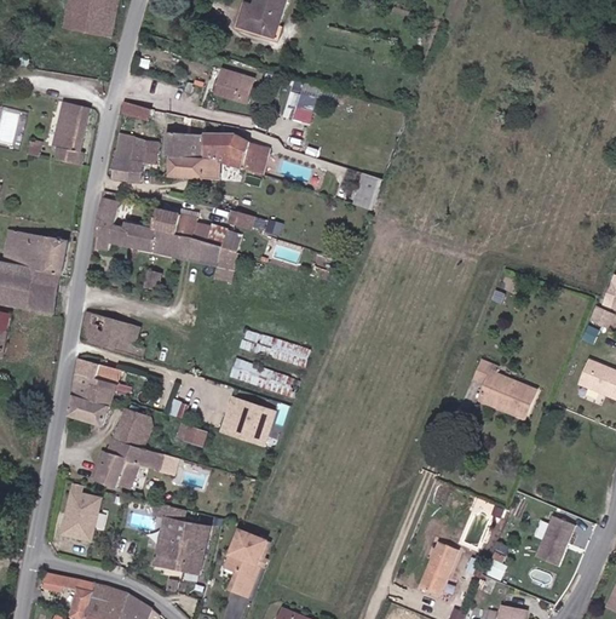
[(67,0),(62,28),(110,36),(116,0),(67,0)]
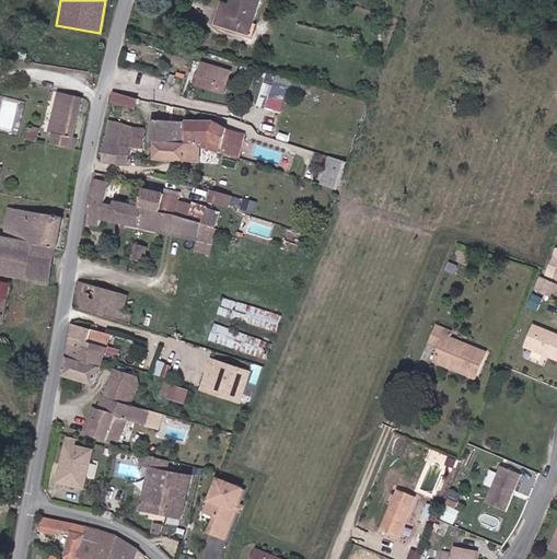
[(230,0),(228,6),(221,3),(215,23),(247,33),(257,0),(230,0)]
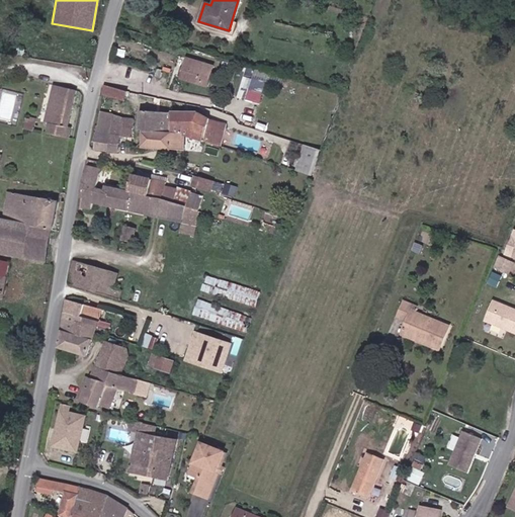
[(185,58),(179,77),(204,85),(210,66),(185,58)]
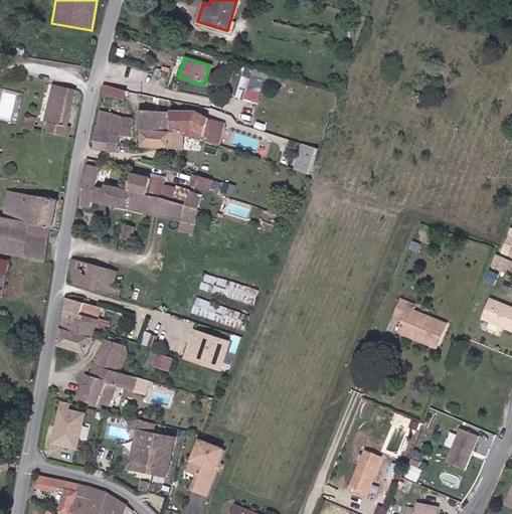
[(158,76),(160,68),(154,67),(152,74),(158,76)]
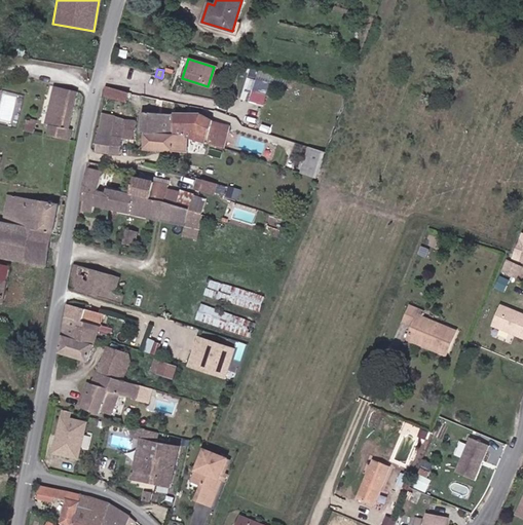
[(247,75),(239,96),(248,99),(252,87),(260,90),(263,80),(247,75)]
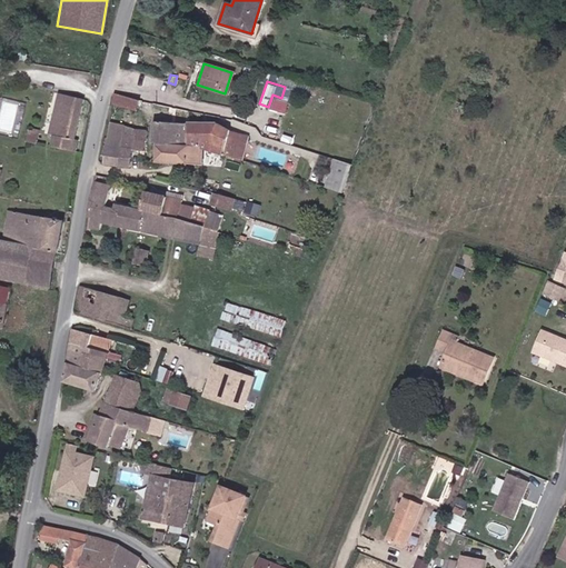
[(139,99),(113,92),(110,102),(137,110),(139,99)]
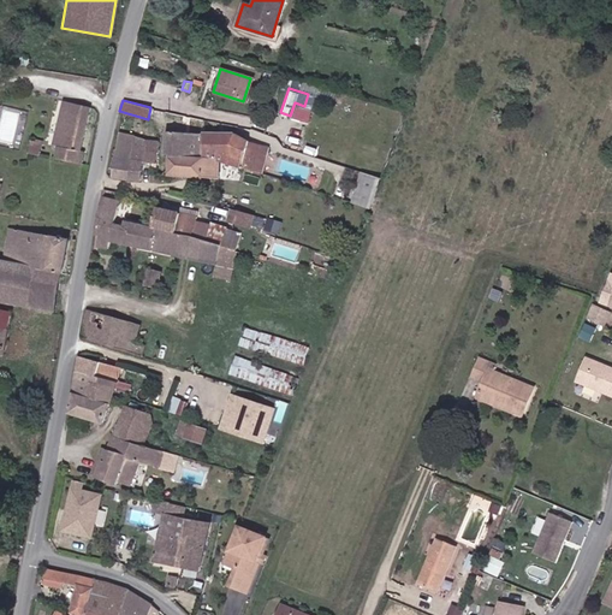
[(52,158),(78,163),(81,152),(77,151),(88,107),(60,101),(51,145),(54,146),(52,158)]
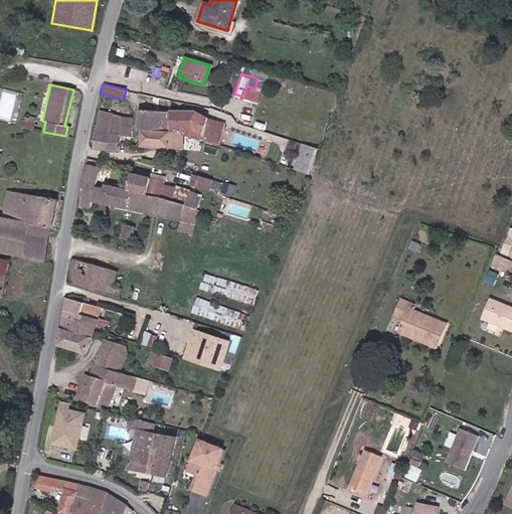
[(150,122),(151,110),(138,109),(137,121),(150,122)]
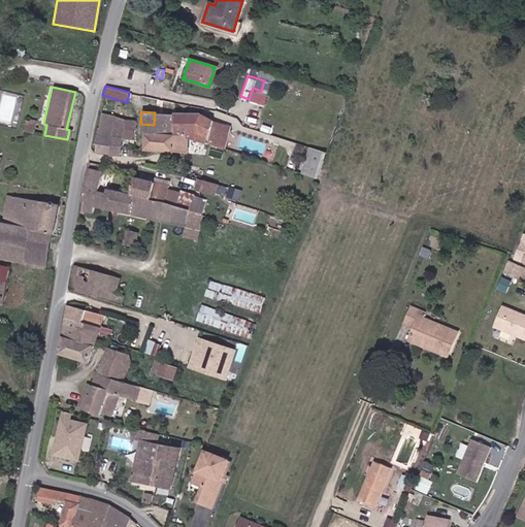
[(100,112),(96,151),(110,153),(113,114),(100,112)]
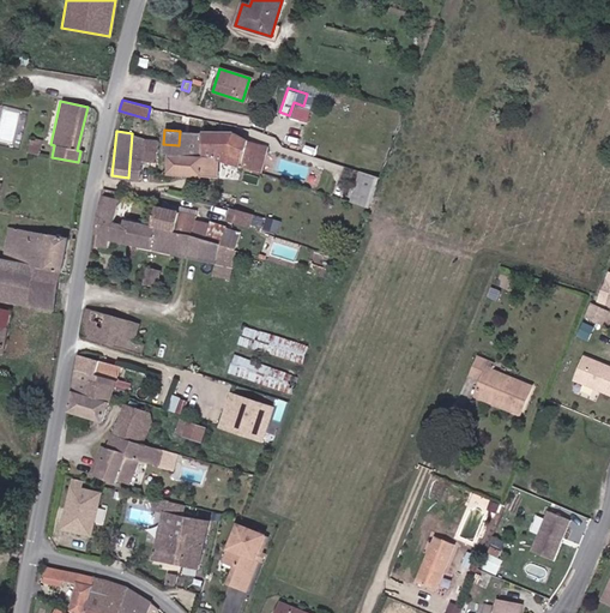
[(200,156),(200,132),(180,131),(179,145),(163,144),(163,155),(165,155),(182,156),(182,154),(200,156)]
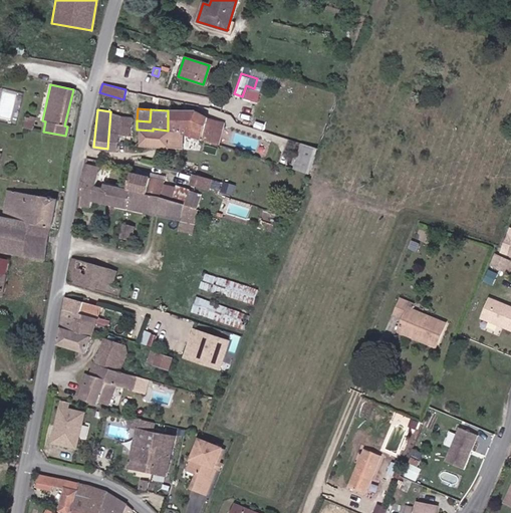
[(209,142),(215,119),(205,117),(205,116),(194,110),(168,110),(168,131),(180,131),(180,134),(181,135),(209,142)]
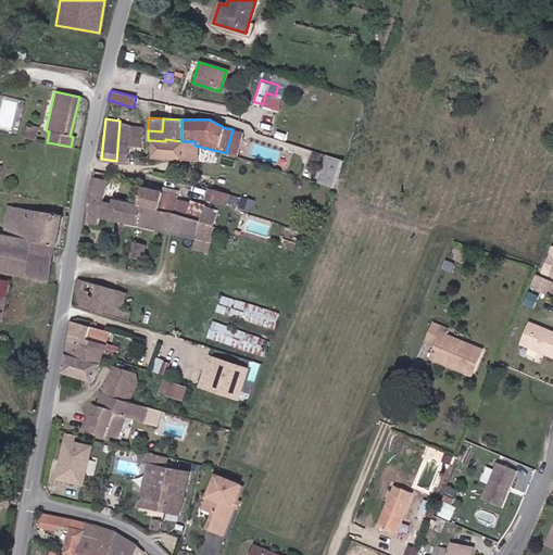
[(120,121),(116,161),(125,162),(126,146),(128,144),(129,133),(130,125),(120,121)]
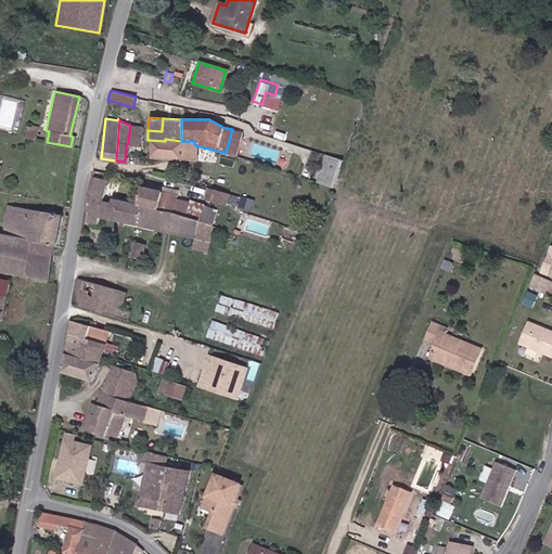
[(23,138),(33,139),(36,126),(26,124),(23,138)]
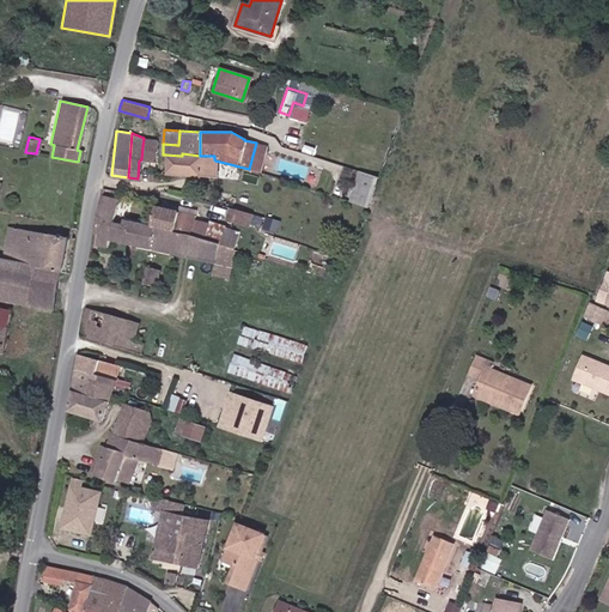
[(249,169),(257,171),(265,145),(256,143),(249,169)]
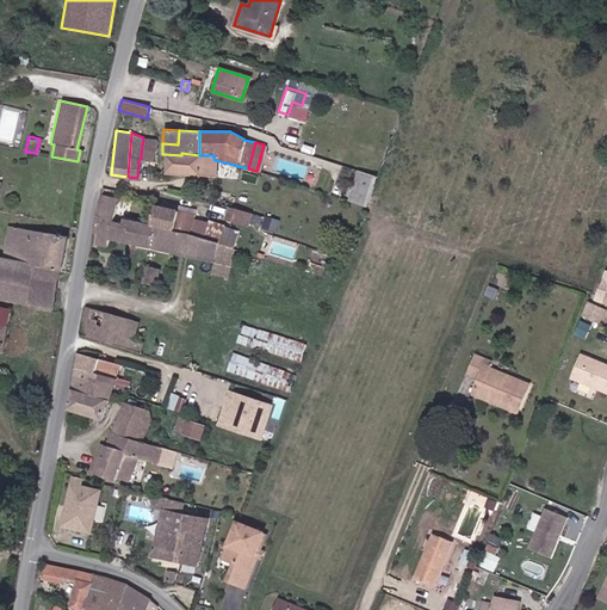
[(154,161),(155,147),(142,146),(141,159),(148,160),(154,161)]
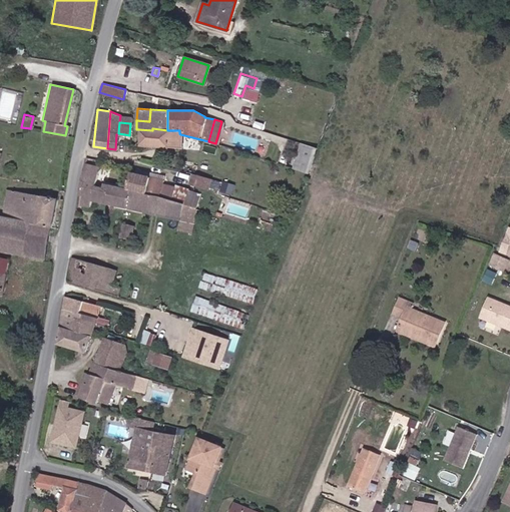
[(180,146),(180,134),(179,133),(179,130),(167,130),(152,128),(152,130),(138,129),(139,145),(167,147),(167,146),(180,146)]
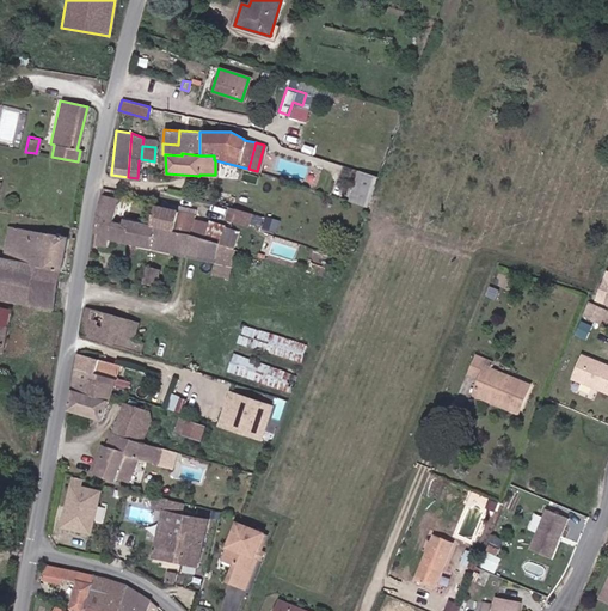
[(363,206),(375,175),(355,169),(345,200),(363,206)]
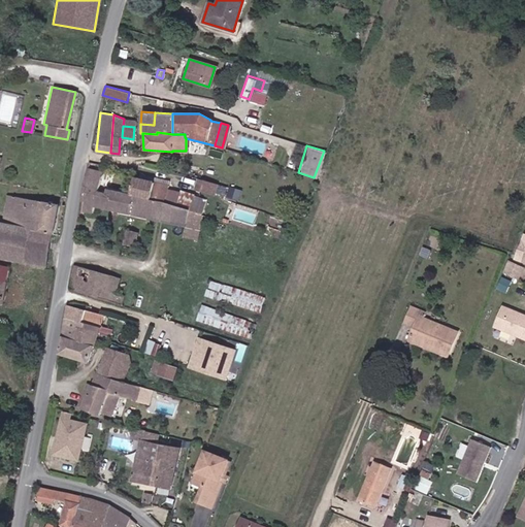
[(92,205),(151,219),(155,200),(150,199),(149,200),(128,195),(128,193),(120,192),(111,190),(115,175),(110,174),(112,167),(88,161),(78,200),(84,201),(81,211),(91,213),(92,205)]
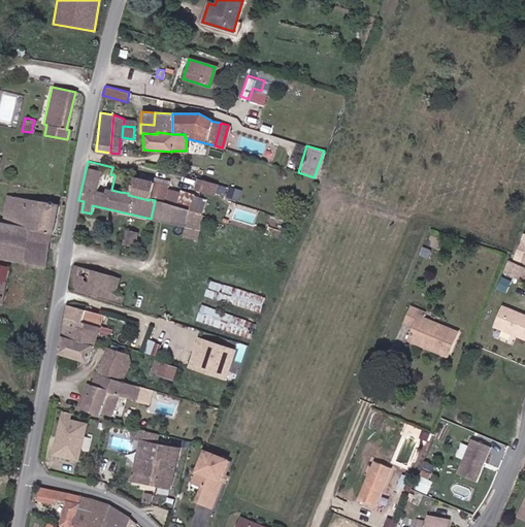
[(111,190),(120,192),(124,177),(115,175),(111,190)]
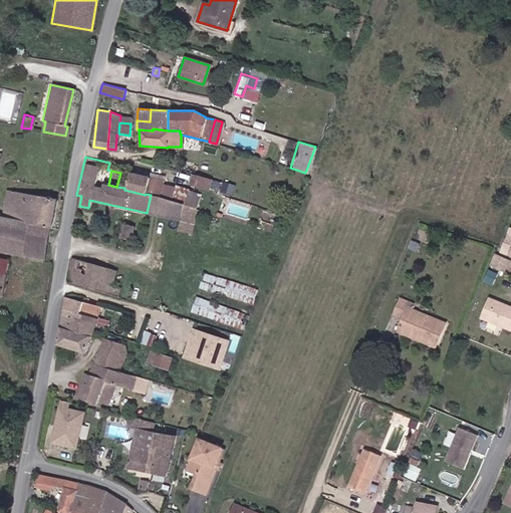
[(183,204),(195,208),(199,195),(195,193),(196,192),(174,184),(174,186),(162,183),(163,180),(130,172),(128,179),(161,186),(159,197),(183,204)]
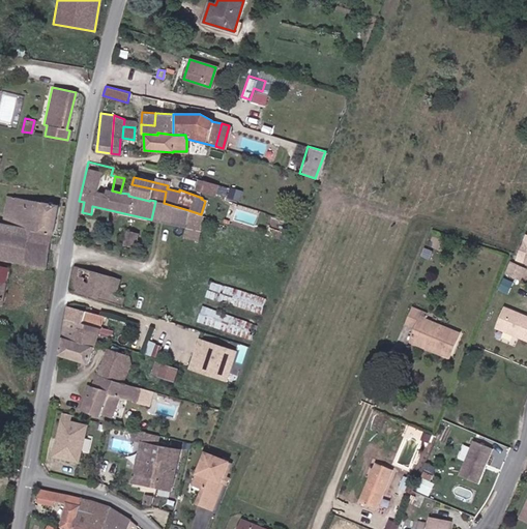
[(214,196),(217,184),(196,179),(193,189),(214,196)]
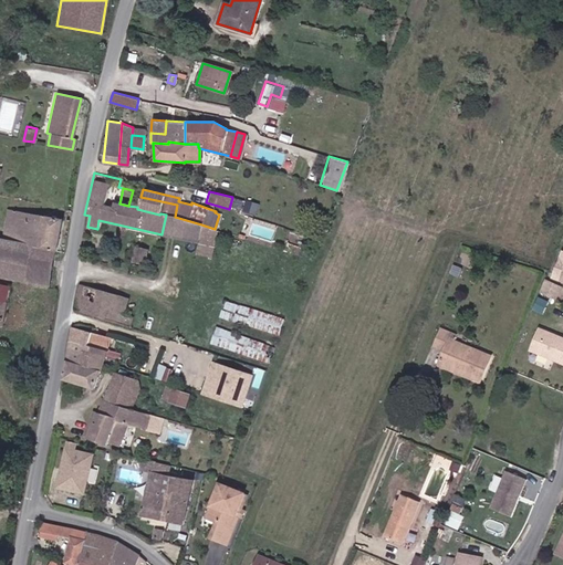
[(166,215),(175,217),(177,205),(141,197),(137,207),(137,209),(159,215),(160,213),(166,215)]
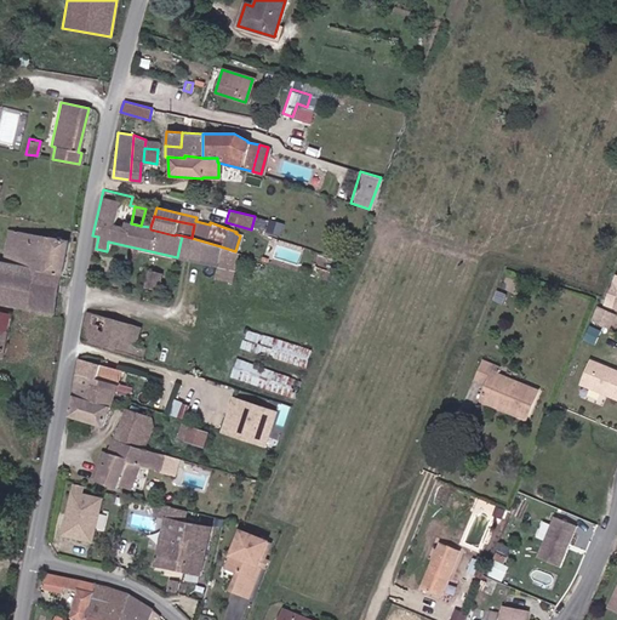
[(0,303),(51,313),(57,276),(60,276),(66,240),(7,229),(4,245),(10,246),(6,263),(0,262),(0,303)]
